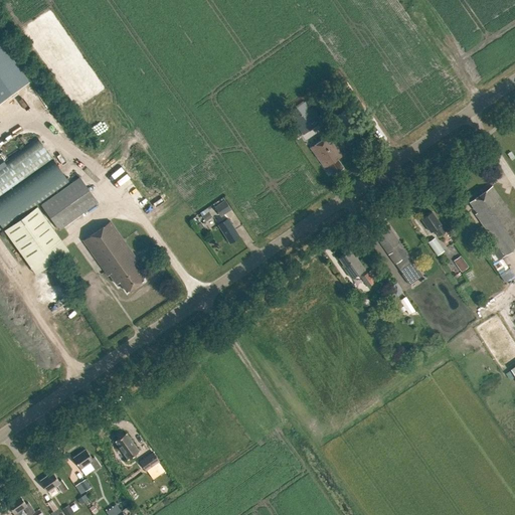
[(0,103),(28,82),(0,41),(0,103)]
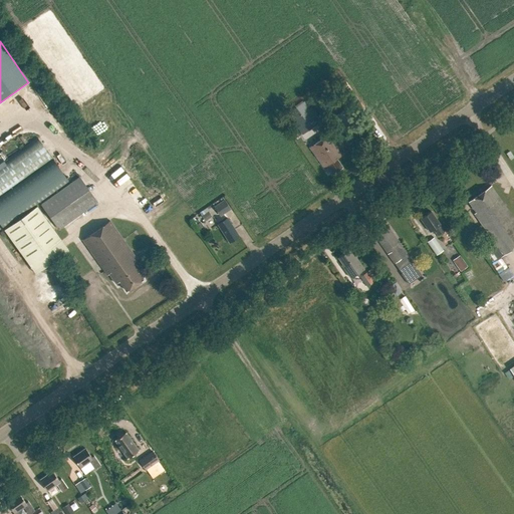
[(306,98),(307,100),(288,113),(302,135),(315,125),(304,110),(312,105),(311,104),(317,100),(313,93),(306,98)]
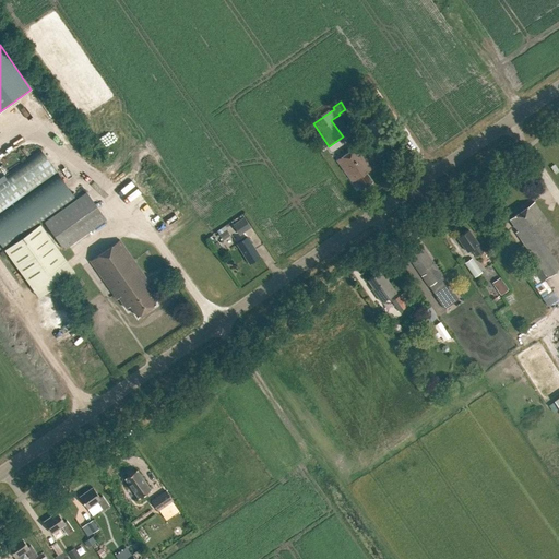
[(12,143),(0,150),(0,153),(2,157),(15,149),(12,143)]
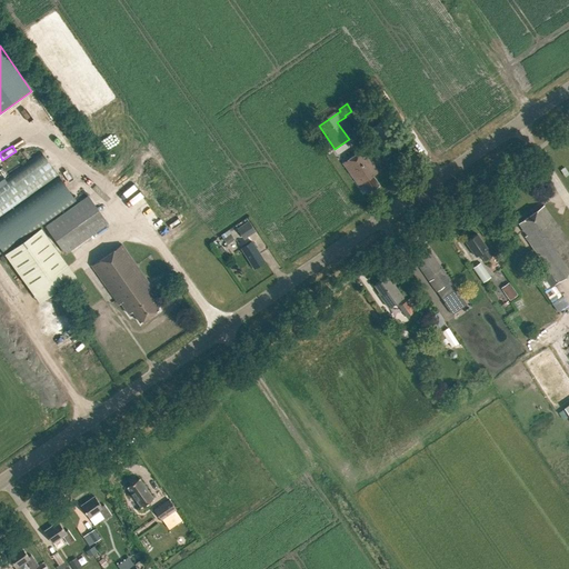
[(372,177),(380,171),(365,149),(342,163),(359,186),(362,183),(368,191),(378,185),(372,177)]
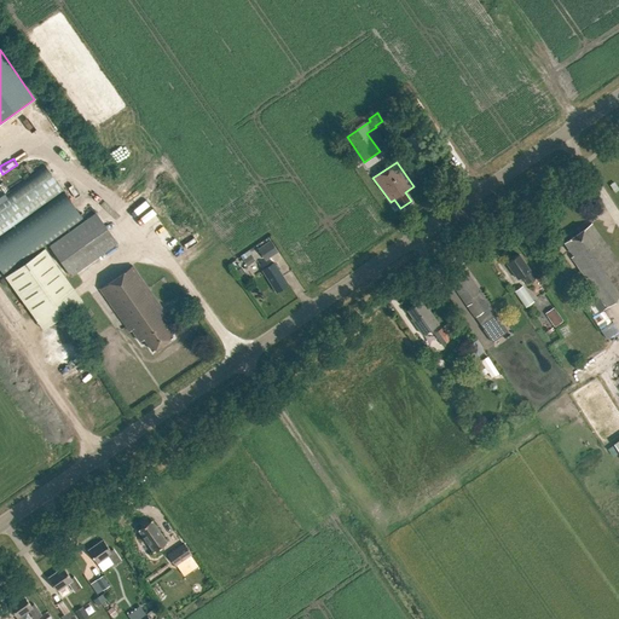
[(96,213),(85,221),(45,166),(0,197),(0,268),(6,277),(46,249),(50,246),(71,276),(117,244),(96,213)]
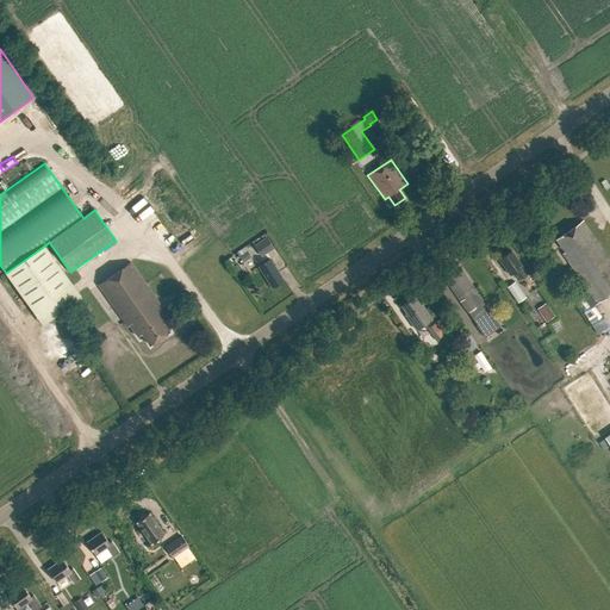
[(566,251),(564,254),(591,293),(597,302),(598,303),(609,294),(609,259),(583,221),(556,240),(566,251)]
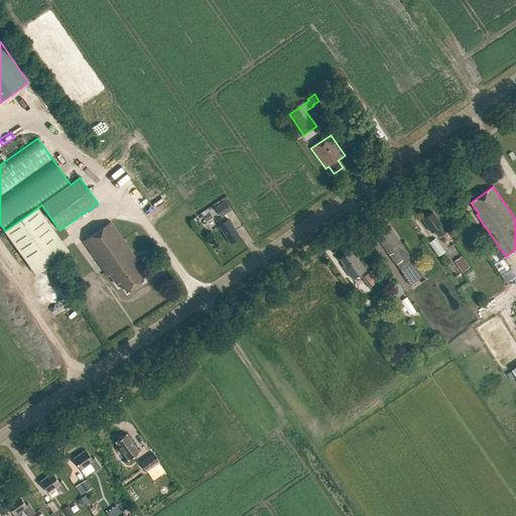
[(214,206),(221,216),(231,209),(224,200),(214,206)]
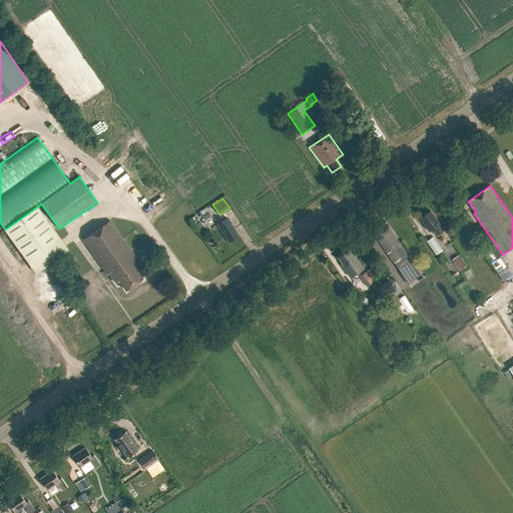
[(38,206),(5,229),(35,274),(69,250),(38,206)]
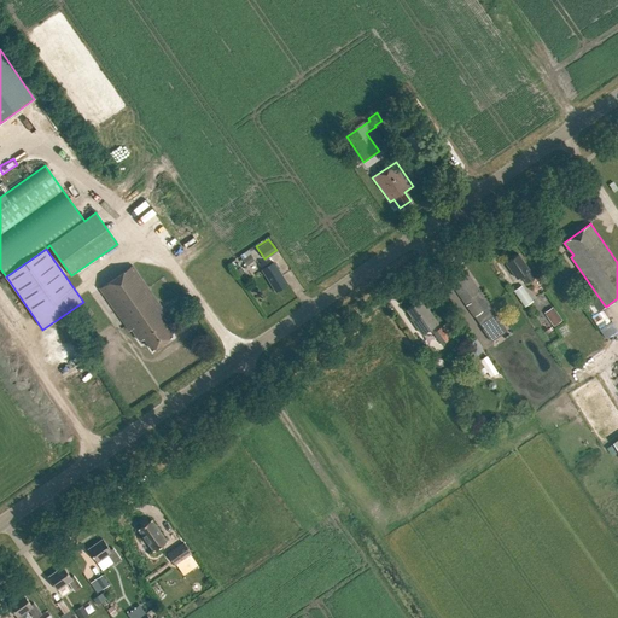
[(248,251),(240,256),(246,267),(255,261),(248,251)]
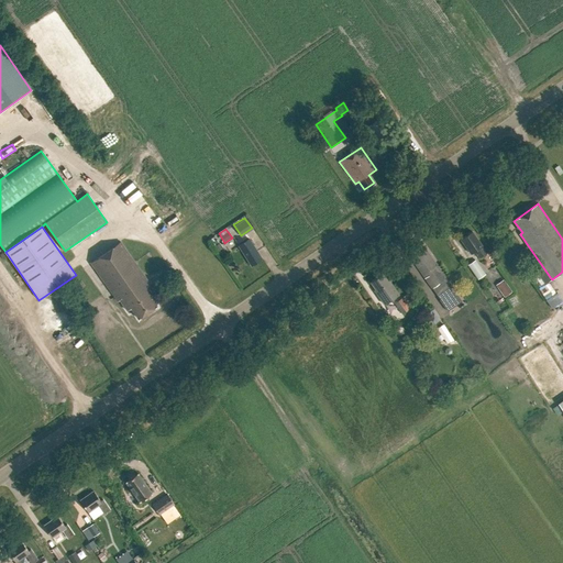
[(475,252),(479,258),(486,253),(482,246),(472,232),(461,240),(471,254),(475,252)]
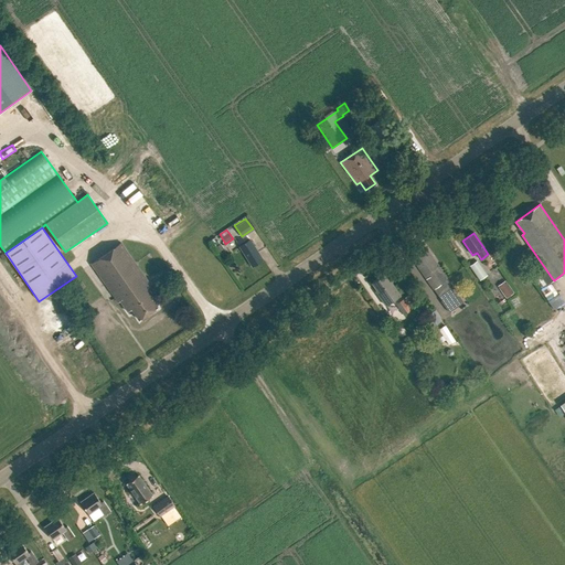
[(262,259),(251,241),(240,247),(252,266),(262,259)]
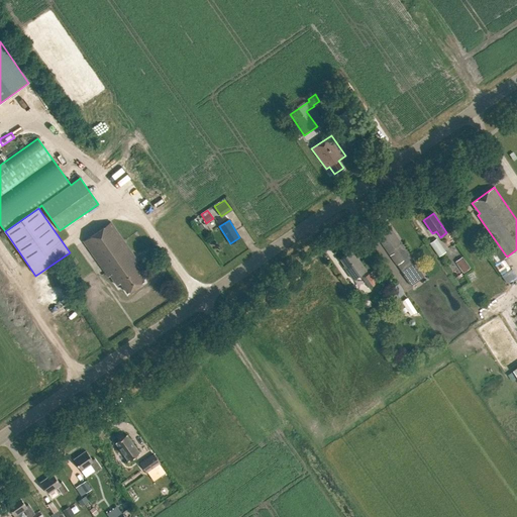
[(108,277),(110,276),(117,286),(120,283),(127,293),(128,292),(130,293),(134,290),(134,288),(143,282),(138,274),(144,271),(111,222),(83,241),(108,277)]
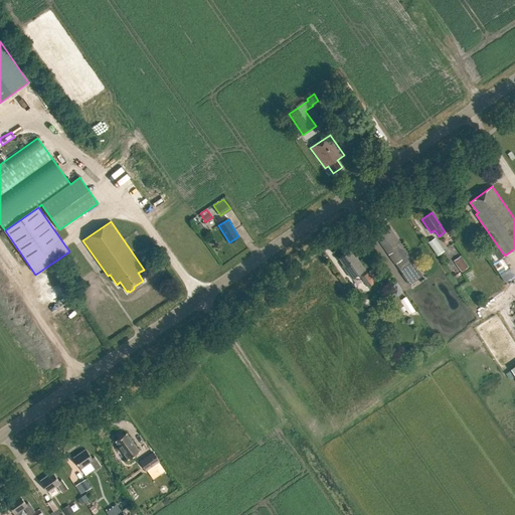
[(374,233),(386,251),(387,251),(388,254),(395,264),(402,259),(394,246),(399,242),(389,227),(386,229),(384,226),(374,233)]
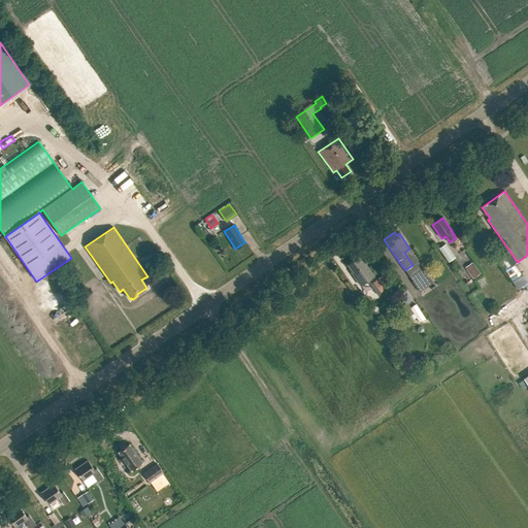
[(463,242),(469,239),(467,233),(461,236),(463,242)]
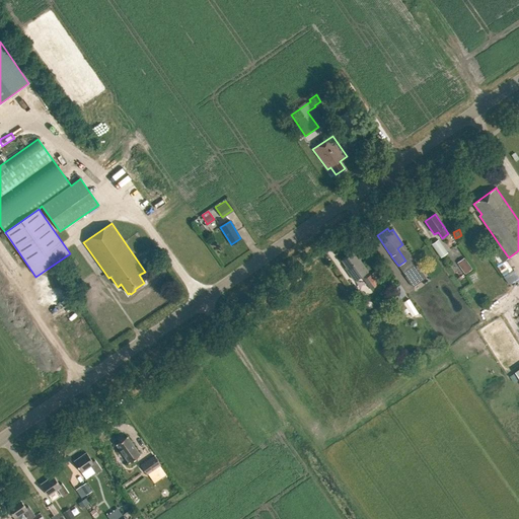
[(438,239),(432,244),(441,257),(447,253),(438,239)]
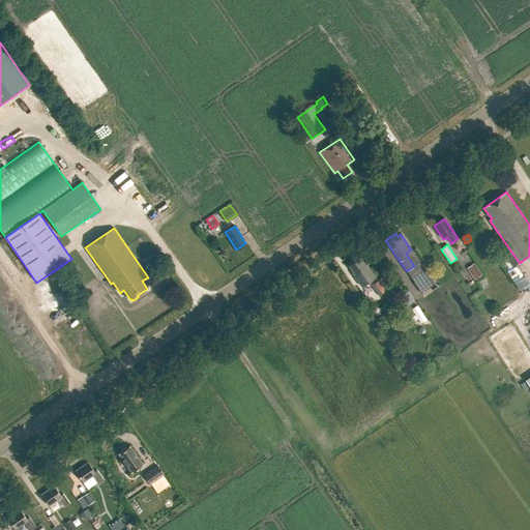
[(457,251),(462,259),(467,255),(463,247),(457,251)]
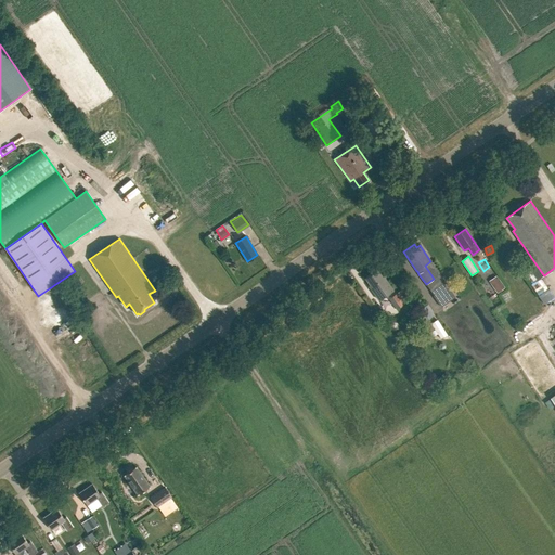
[(429,271),(436,268),(434,262),(427,265),(429,271)]
